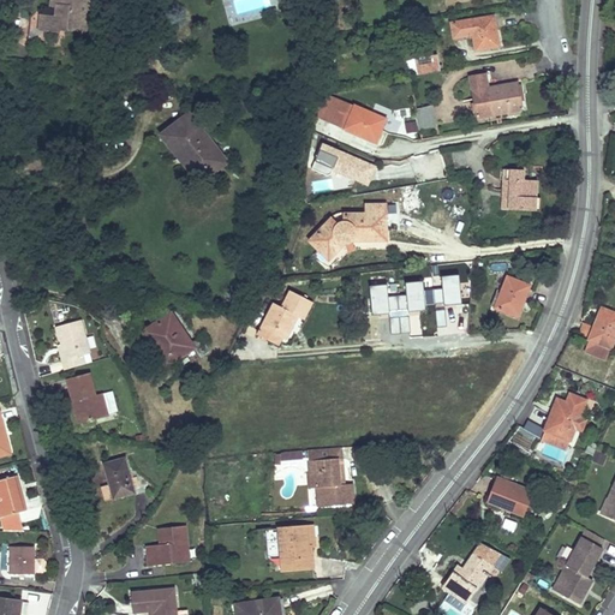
[(51,0),(51,6),(55,7),(54,18),(40,17),(39,30),(60,33),(60,30),(70,30),(81,31),(81,36),(89,36),(91,0),(51,0)]
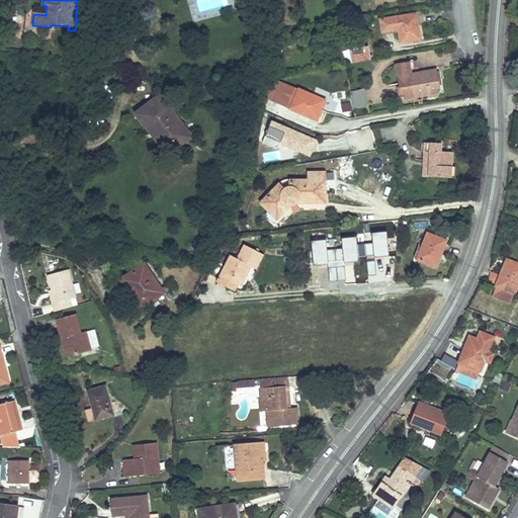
[(273,0),(272,14),(282,14),(282,0),(273,0)]
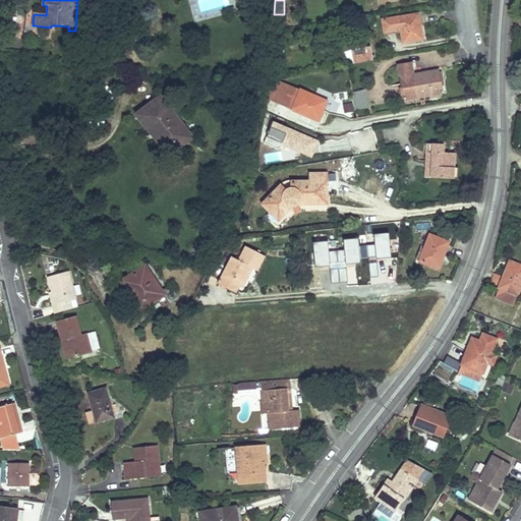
[(417,14),(382,20),(384,33),(400,30),(403,43),(421,40),(417,14)]
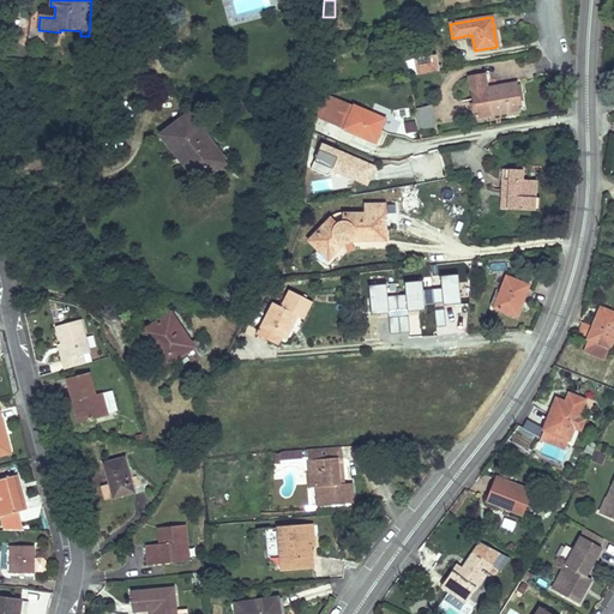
[(435,50),(413,54),(416,74),(439,70),(435,50)]
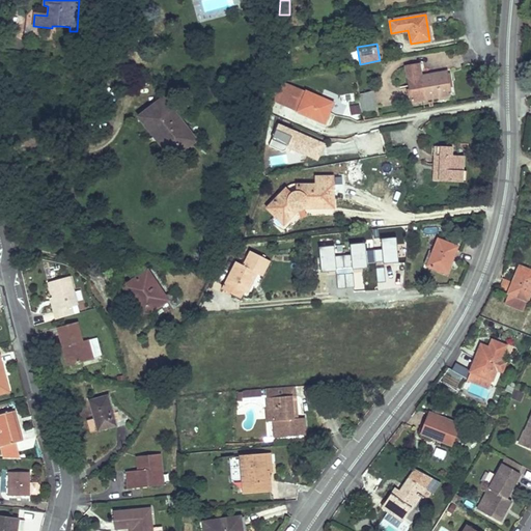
[(416,65),(406,67),(412,103),(449,96),(446,73),(421,77),(418,78),(416,65)]
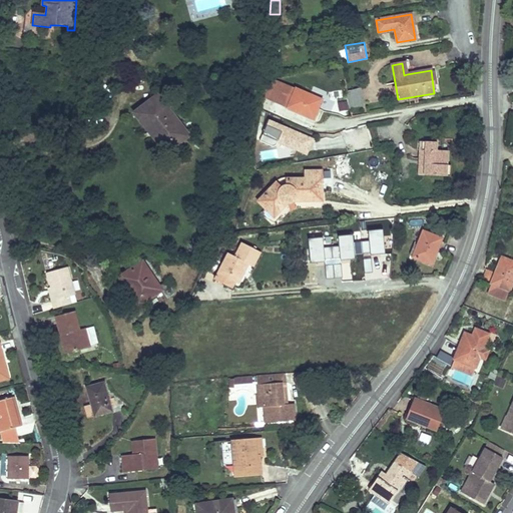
[(315,81),(324,80),(324,72),(315,73),(315,81)]
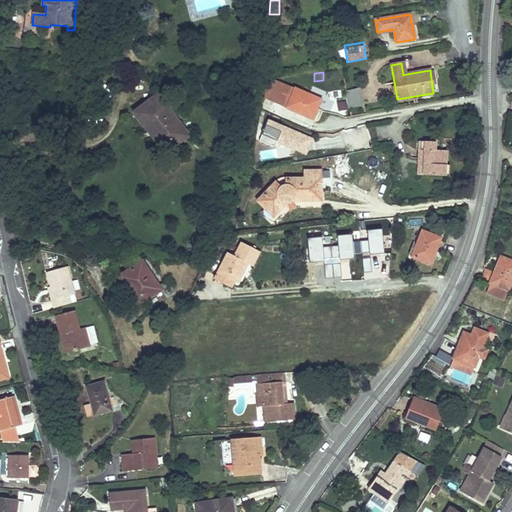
[(287,108),(312,119),(320,100),(295,89),(287,108)]
